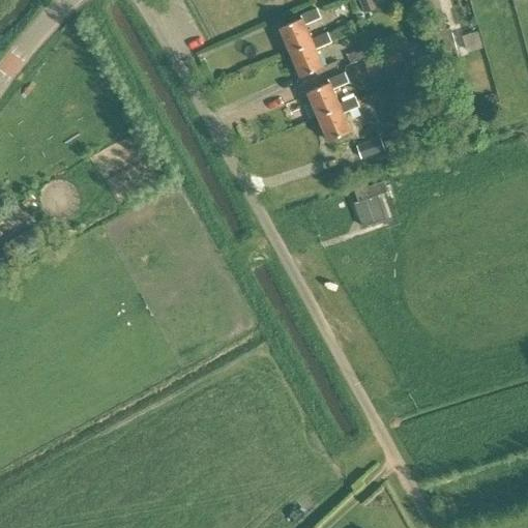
[(445,28),(437,0),(417,0),(421,12),(424,11),(439,63),(457,58),(447,27),(445,28)]
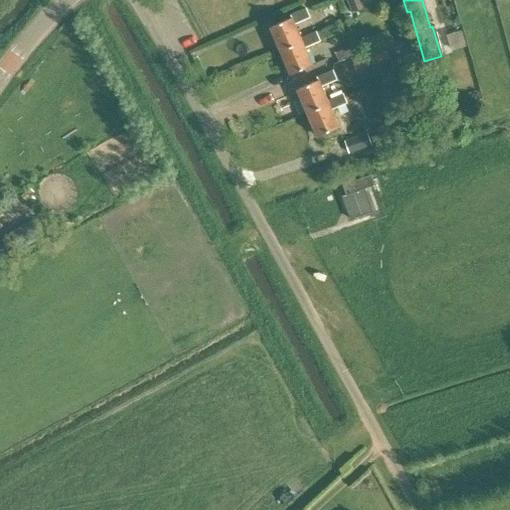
[(289,17),(268,26),(278,50),(300,40),(299,38),(292,23),(308,17),(304,8),(289,15),(289,17)]
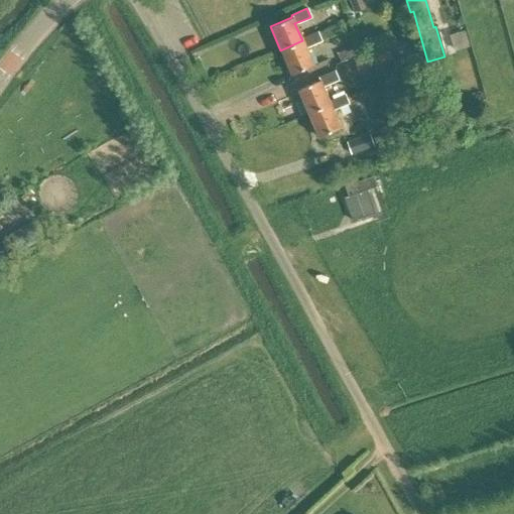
[(302,40),(280,50),(291,74),(312,65),(305,46),(320,40),(316,31),(301,38),(302,40)]
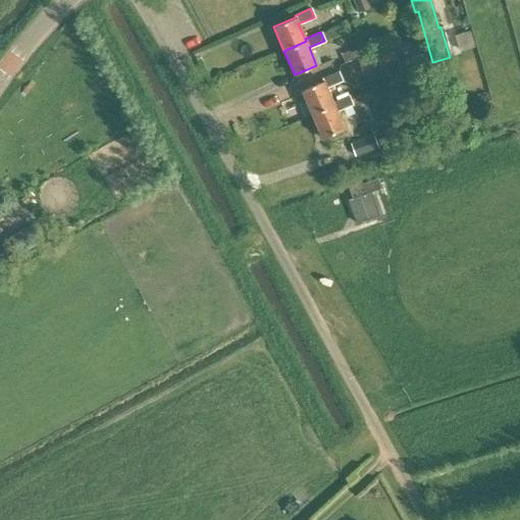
[(394,57),(422,46),(418,35),(390,46),(394,57)]
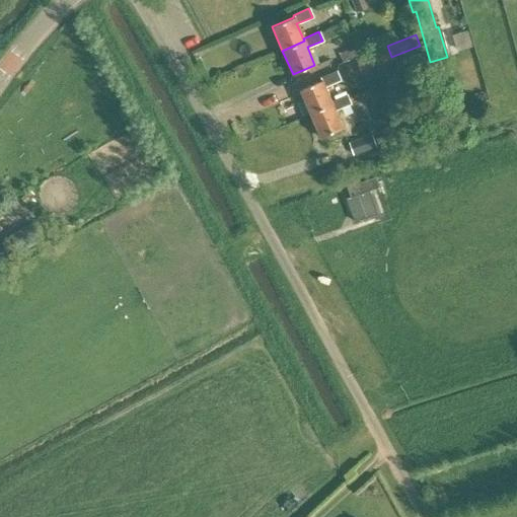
[(391,58),(391,57),(387,46),(355,58),(359,70),(391,58)]
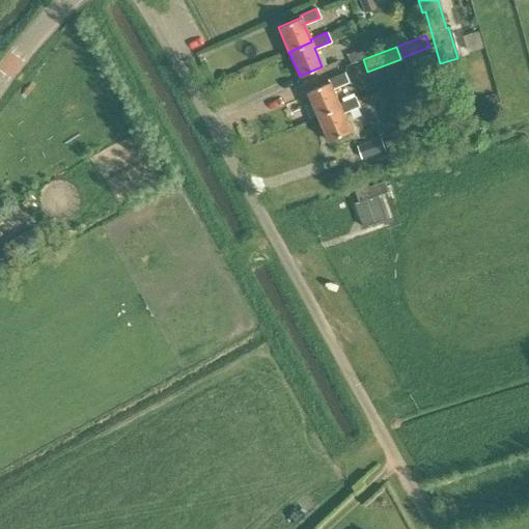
[(328,82),(306,91),(316,116),(339,106),(338,104),(331,88),(346,82),(343,73),(327,80),(328,82)]
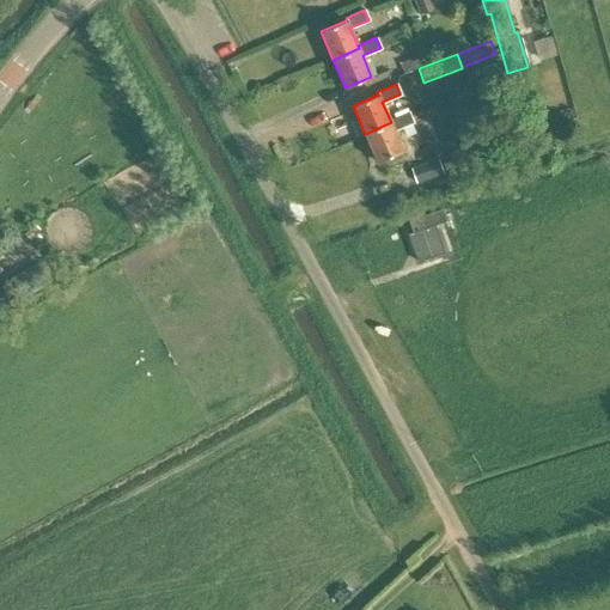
[(391,122),(365,134),(377,163),(403,151),(394,130),(413,122),(408,113),(390,120),(391,122)]
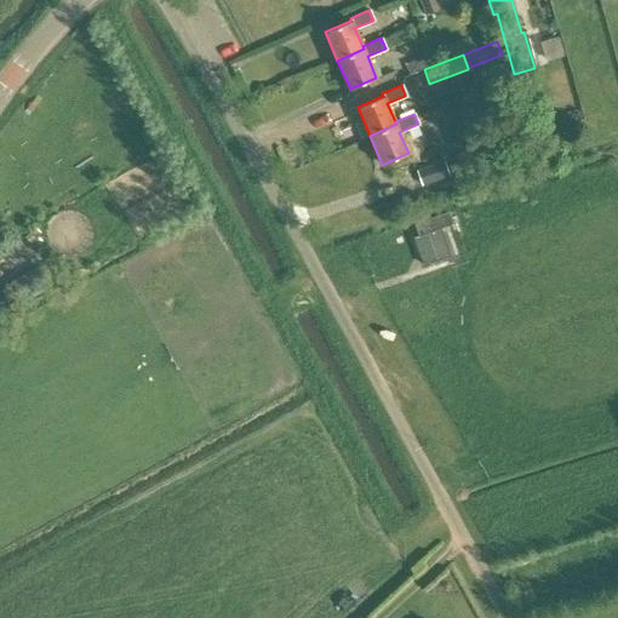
[(421,184),(448,176),(444,161),(416,170),(421,184)]
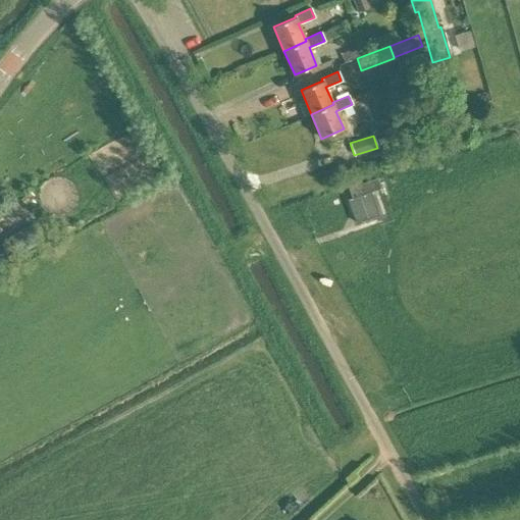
[(355,221),(379,212),(371,191),(380,188),(376,177),(350,188),(353,198),(347,200),(355,221)]
